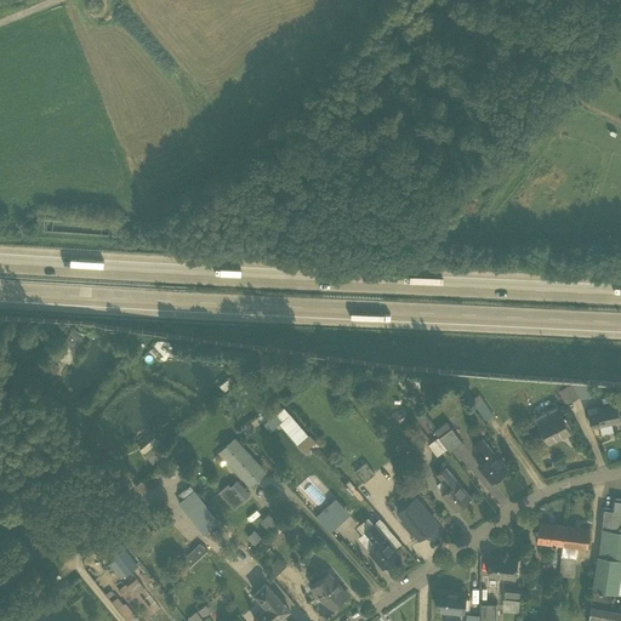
[(77,349),(84,336),(70,329),(63,342),(77,349)]
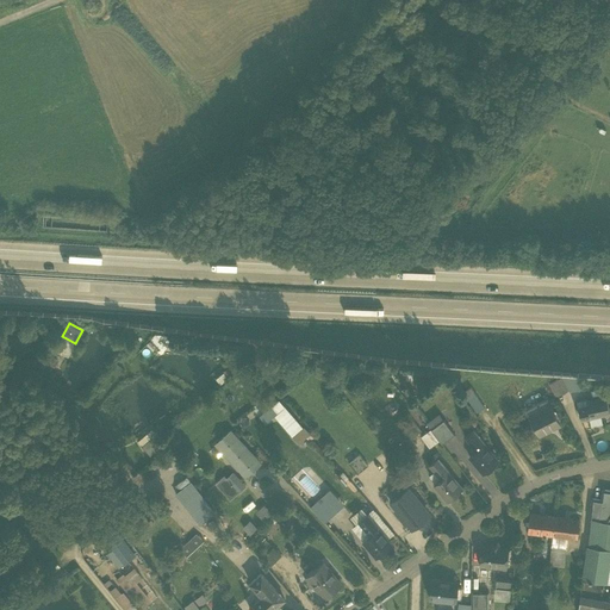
[(561,378),(553,381),(560,394),(567,390),(561,378)]
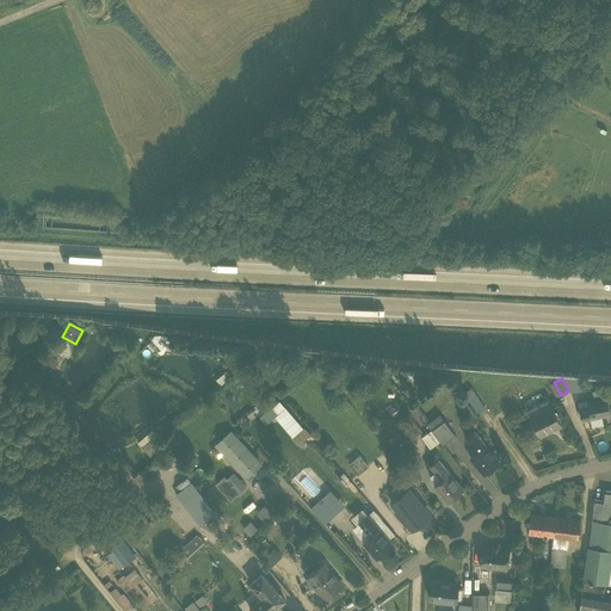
[(485,407),(471,388),(464,393),(477,413),(485,407)]
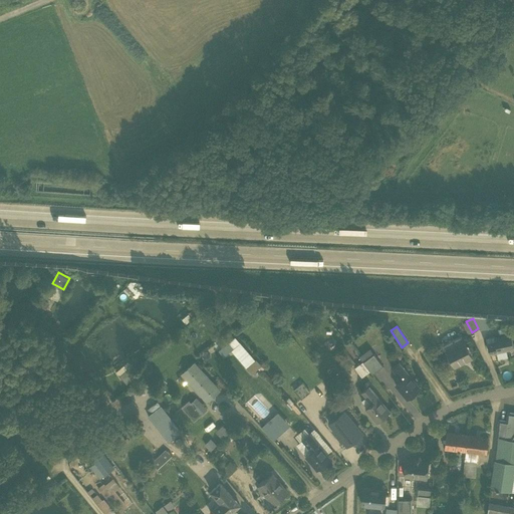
[(511,333),(494,336),(497,351),(513,347),(511,333)]
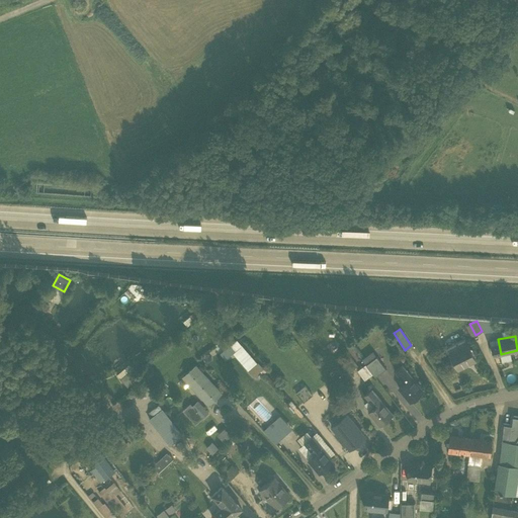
[(234,354),(254,375),(263,366),(236,338),(221,352),(228,360),(234,354)]
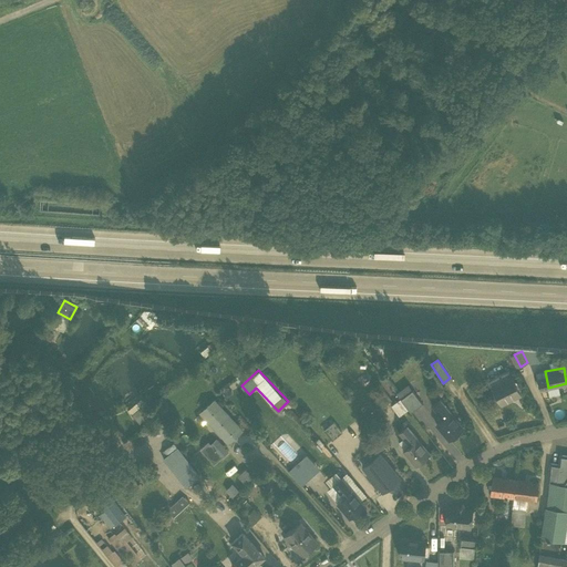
[(545,371),(536,373),(539,390),(548,388),(545,371)]
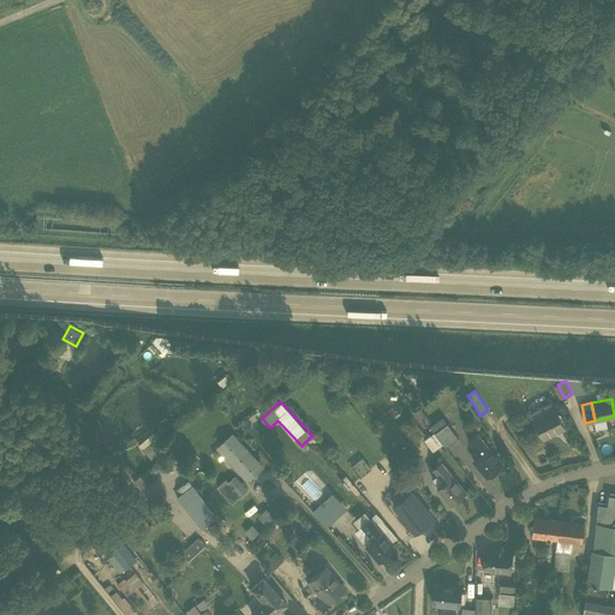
[(91,428),(72,405),(65,411),(83,434),(91,428)]
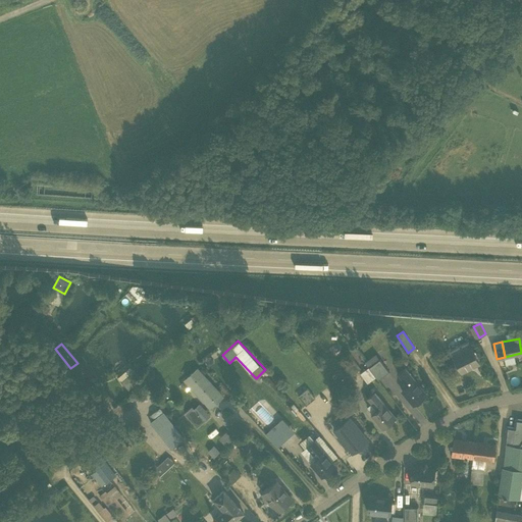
[(471,347),(453,356),(461,371),(479,362),(471,347)]
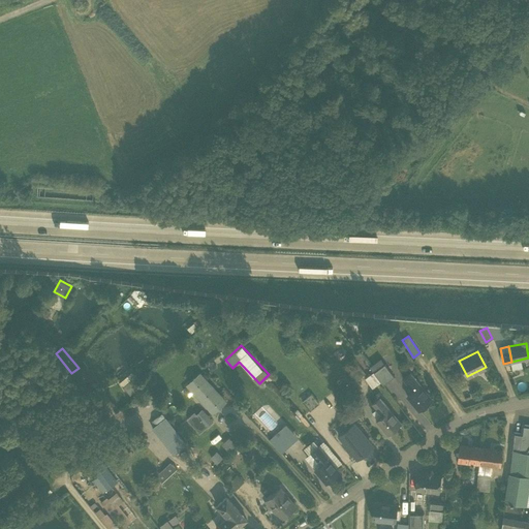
[(394,376),(384,364),(373,372),(382,384),(394,376)]
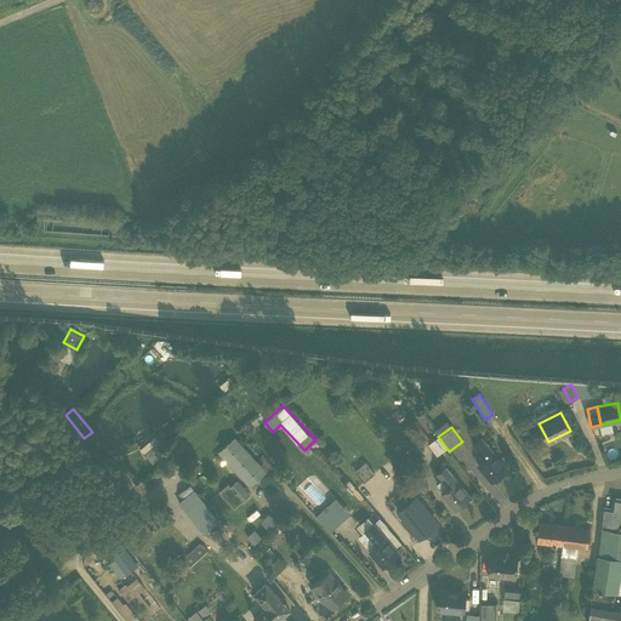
[(482,437),(473,444),(485,459),(493,451),(494,453),(494,451),(482,437)]
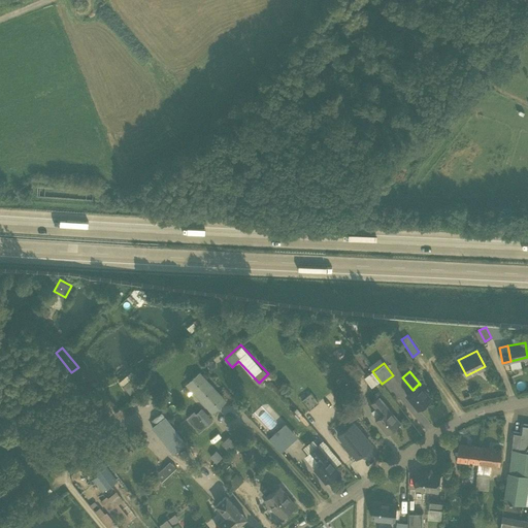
[(141,381),(147,388),(157,381),(151,372),(141,381)]
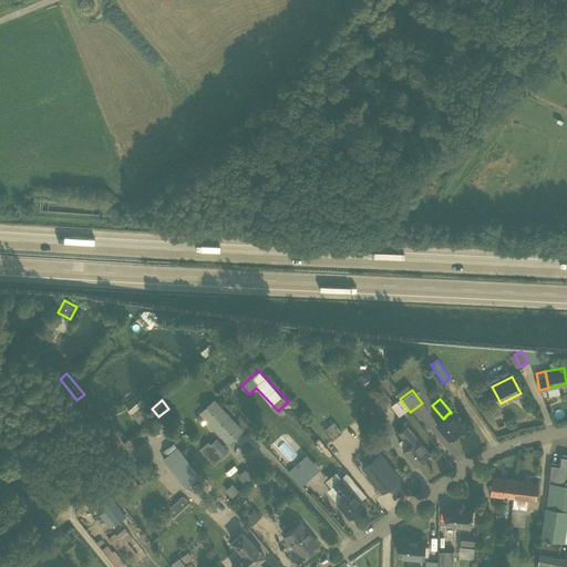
[(238,428),(219,406),(218,409),(213,402),(203,411),(208,416),(207,420),(228,443),(235,436),(233,433),(238,428)]
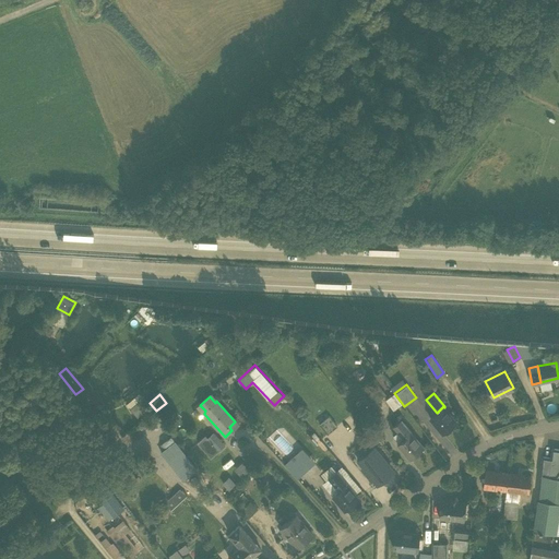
[(135,399),(127,405),(138,418),(146,412),(144,407),(146,405),(142,401),(140,403),(135,399)]
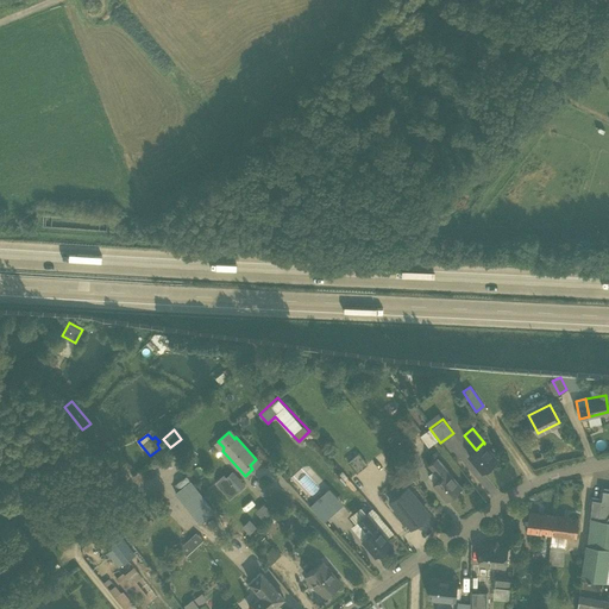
[(484,444),(483,443),(476,450),(469,456),(483,472),(497,459),(484,444)]
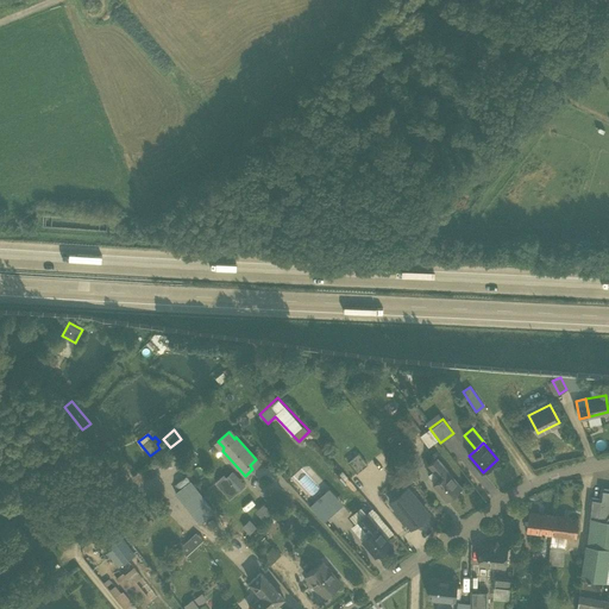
[(358,453),(347,462),(357,472),(368,464),(358,453)]
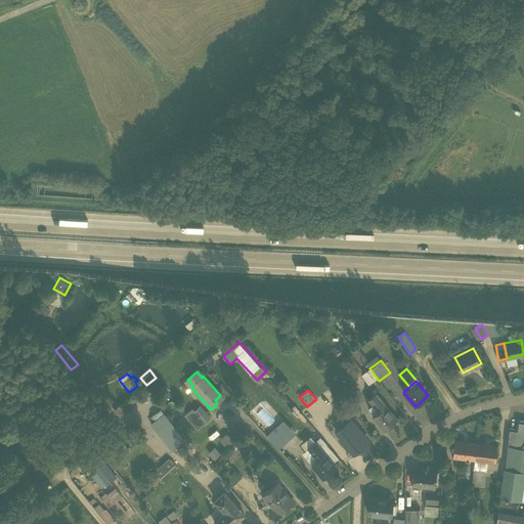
[(387,405),(376,393),(368,399),(379,411),(385,405),(386,406),(387,405)]
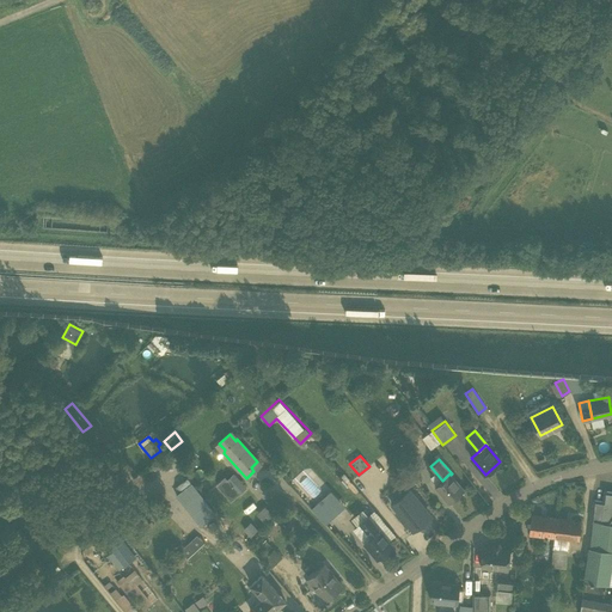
[(451,475),(450,473),(442,481),(435,485),(450,502),(464,490),(451,475)]
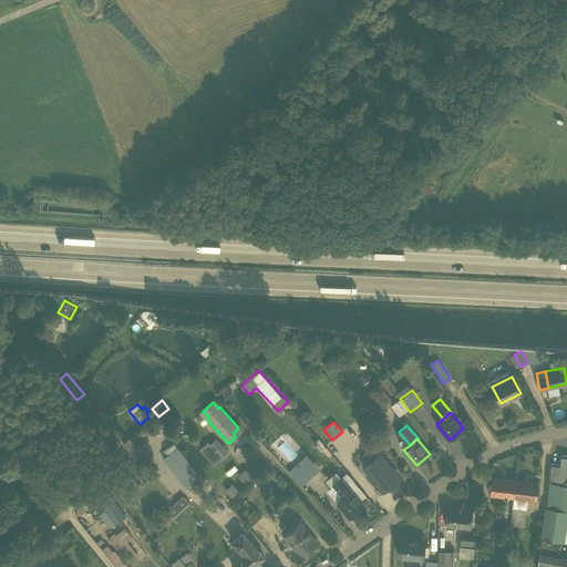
[(227,452),(216,440),(210,445),(208,443),(200,450),(214,464),(227,452)]
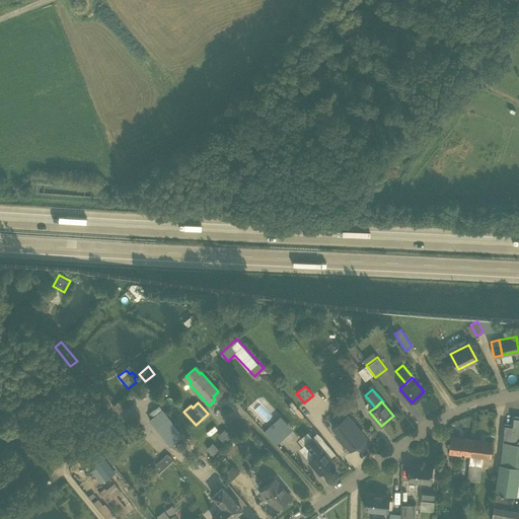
[(363,440),(352,426),(353,426),(343,413),(335,420),(345,431),(339,436),(351,450),(363,440)]
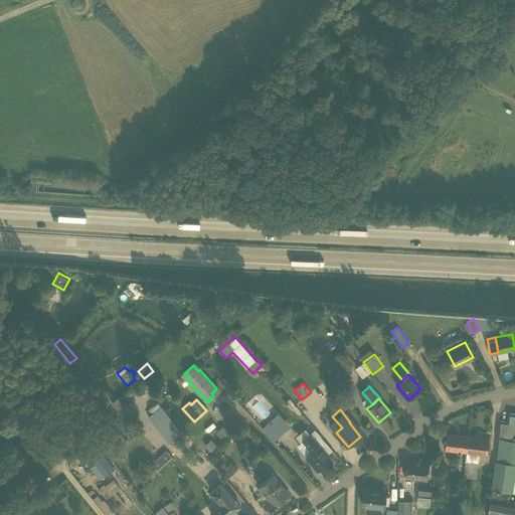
[(514,413),(509,412),(507,421),(506,427),(514,428),(514,413)]
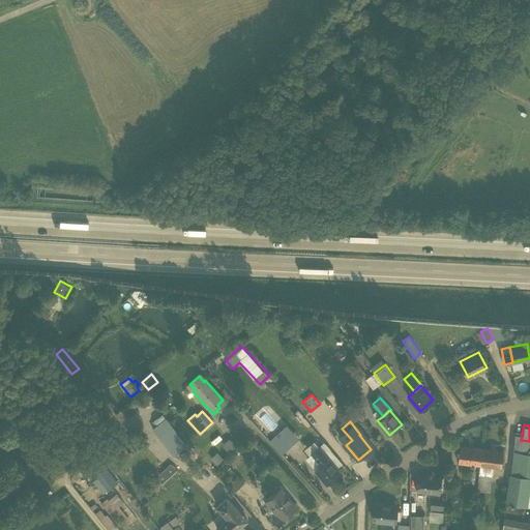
[(180,447),(158,425),(153,432),(174,452),(180,447)]
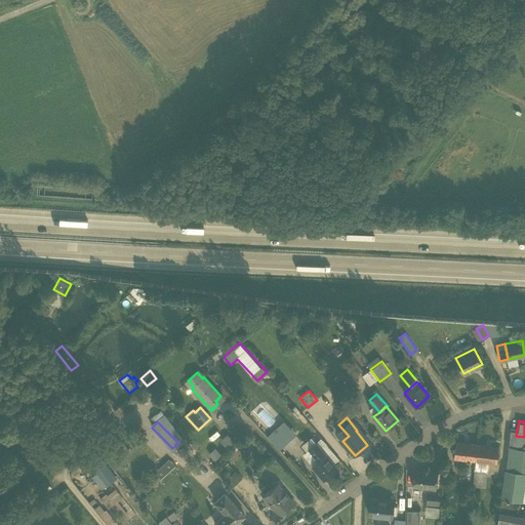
[(517,430),(509,429),(507,447),(509,447),(515,448),(516,436),(517,430)]
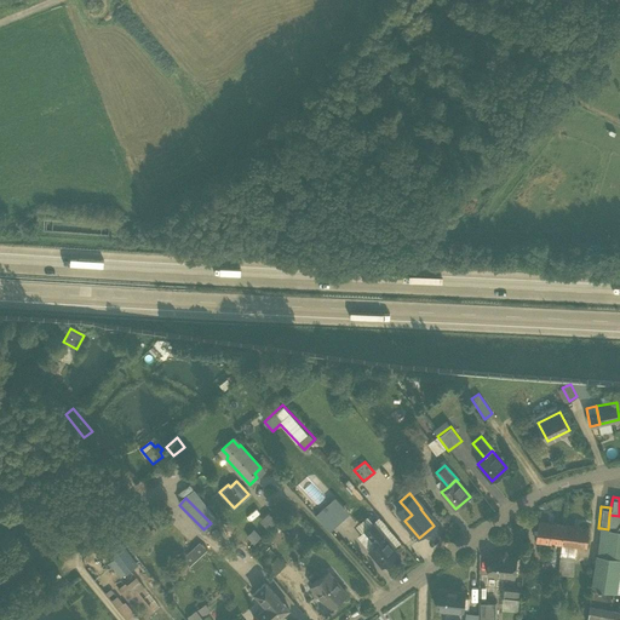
[(332,507),(319,520),(329,530),(343,518),(332,507)]
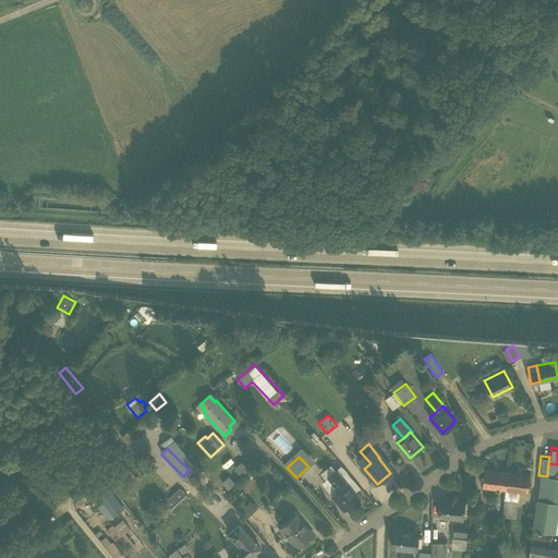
[(240,476),(249,470),(242,460),(233,468),(240,476)]
